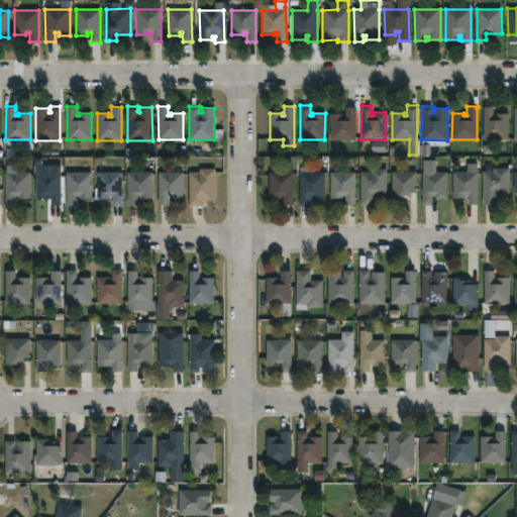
[(494,108),(493,115),(495,115),(495,113),(507,113),(507,139),(483,139),(483,106),(494,106),(494,108)]
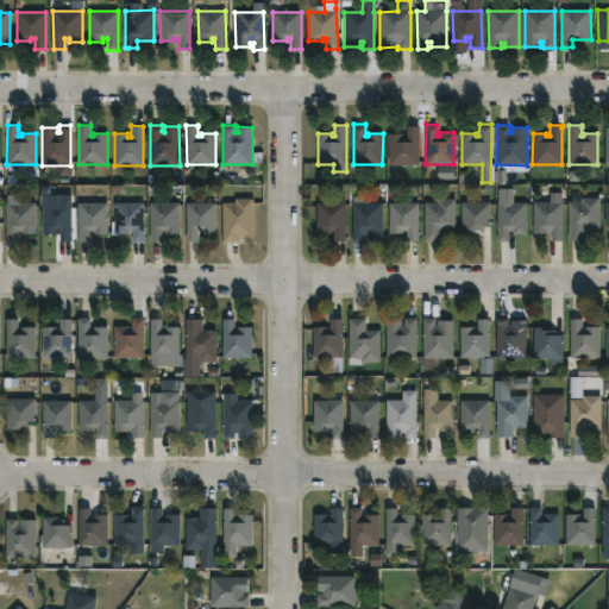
[(418,126),(418,165),(389,165),(389,133),(402,133),(402,137),(407,137),(407,126),(418,126)]
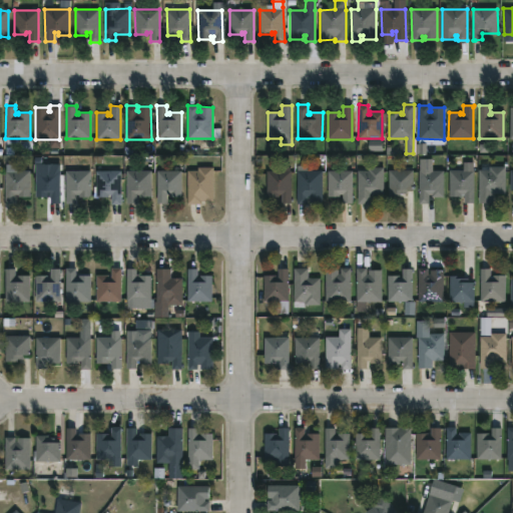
[(429,165),(429,169),(443,169),(443,197),(431,197),(431,193),(429,193),(429,203),(419,203),(420,170),(422,170),(422,165),(429,165)]
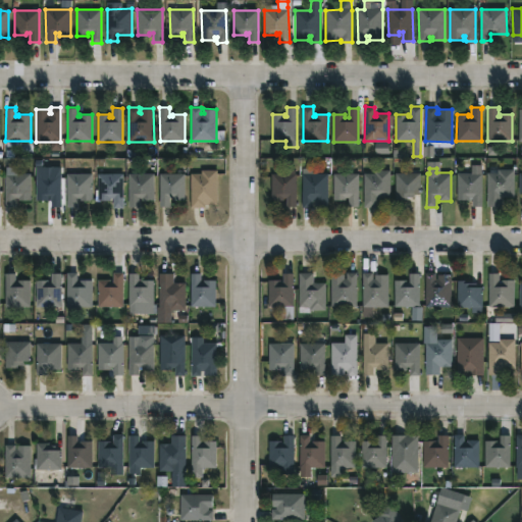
[(482,168),(482,206),(472,206),(473,197),(469,197),(469,200),(458,200),(458,173),(472,173),(472,168),(482,168)]
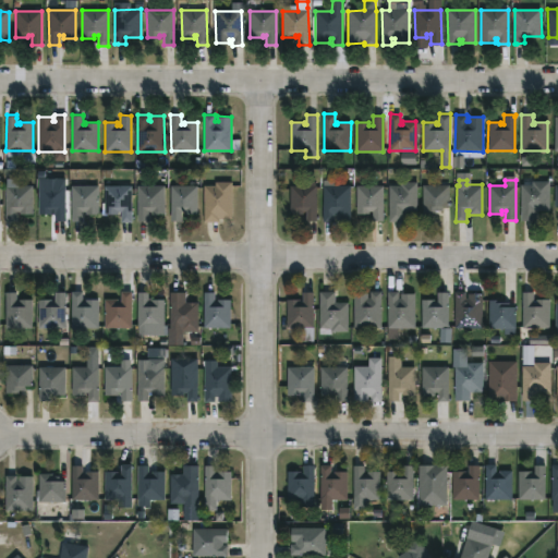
[(233,181),(232,218),(219,218),(219,221),(204,221),(205,184),(216,184),(216,181),(233,181)]
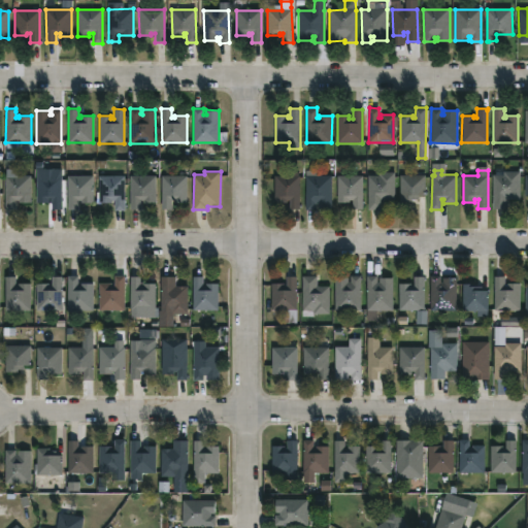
[(496,208),(493,208),(493,175),(502,175),(502,171),(519,171),(519,200),(507,199),(507,208),(496,208)]
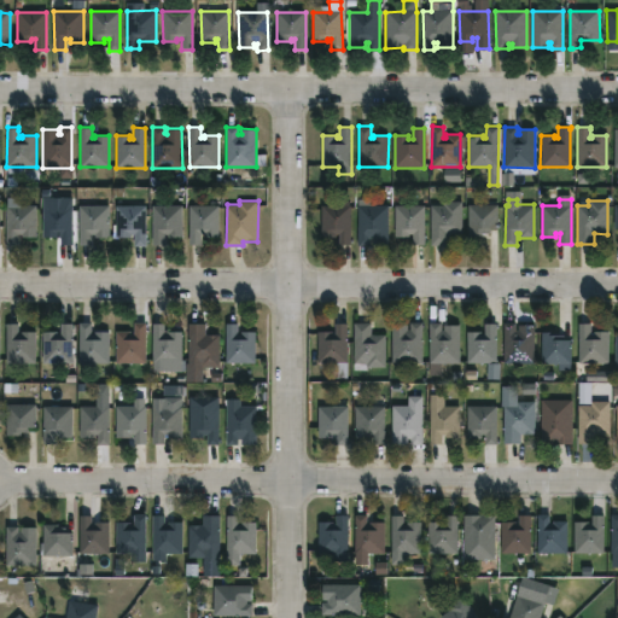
[(435,245),(430,245),(430,205),(442,205),(442,202),(461,202),(461,234),(448,233),(448,245),(435,245)]
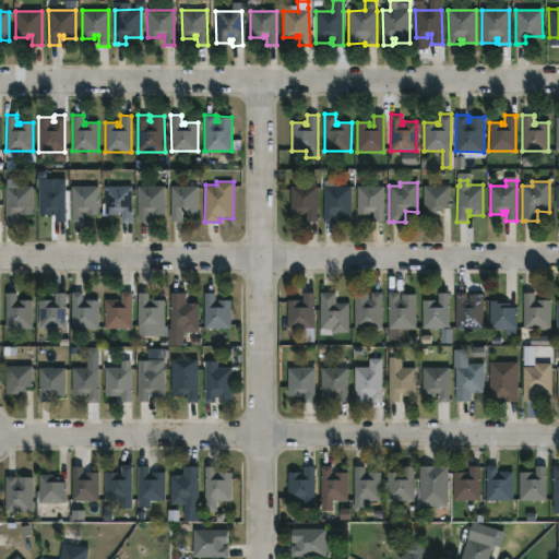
[(98,185),(99,214),(86,214),(86,212),(83,212),(83,221),(72,222),(71,186),(98,185)]
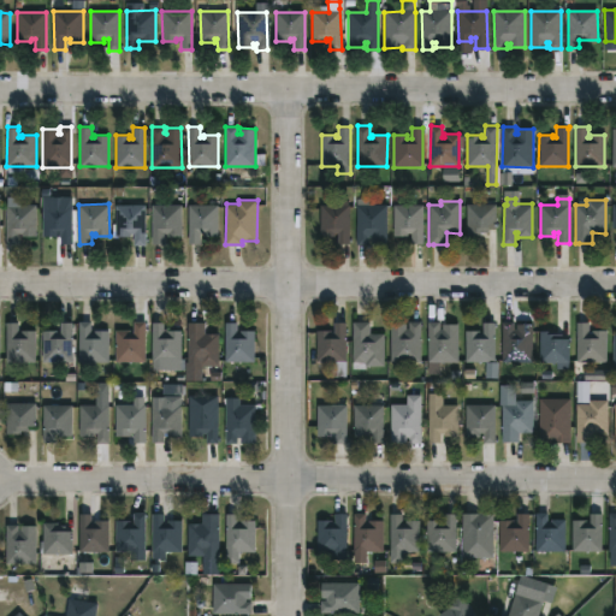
[(350,205),(349,244),(338,244),(338,234),(335,234),(335,237),(320,237),(320,203),(350,205)]
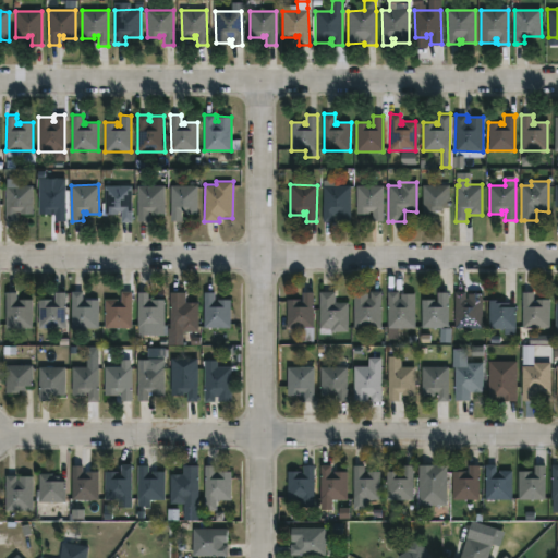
[(350,185),(350,219),(337,219),(337,214),(334,214),(334,221),(323,221),(324,184),(350,185)]
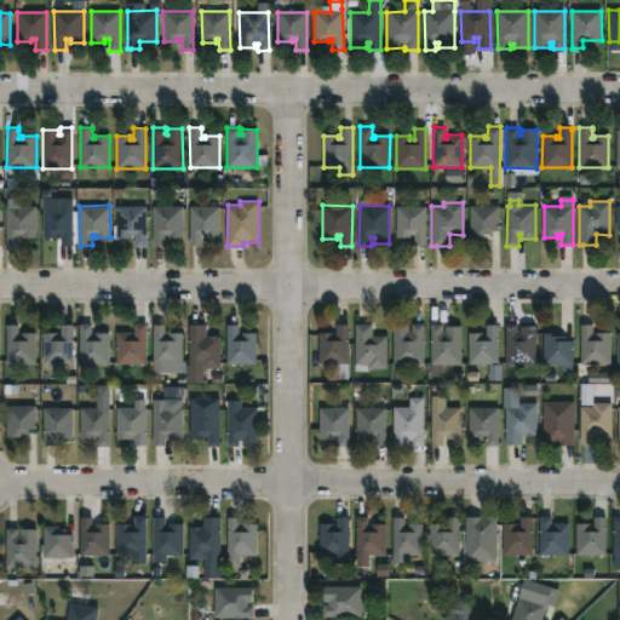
[(426,206),(425,246),(414,246),(414,234),(409,234),(409,237),(396,237),(396,205),(426,206)]
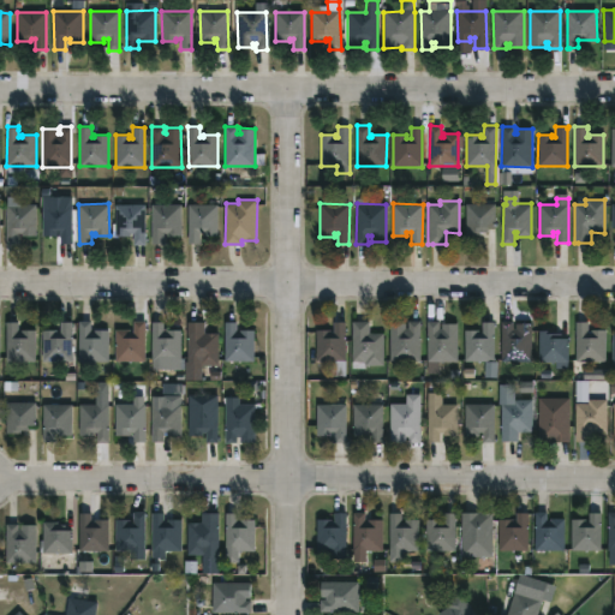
[(494,227),(494,228),(485,228),(485,232),(479,231),(478,236),(466,236),(466,203),(495,203),(494,227)]
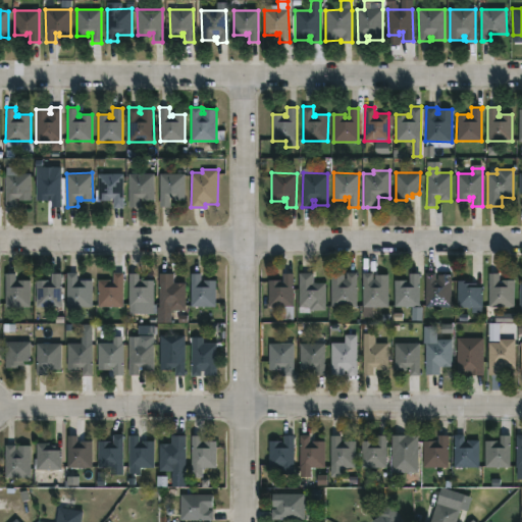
[(31,173),(31,201),(18,200),(18,198),(15,198),(15,207),(5,207),(5,173),(31,173)]
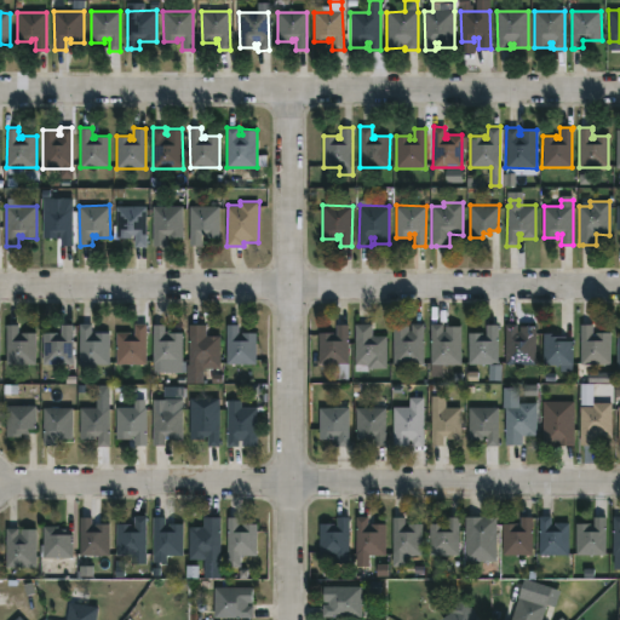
[(70,206),(72,246),(59,246),(59,235),(56,235),(56,237),(41,237),(41,206),(70,206)]
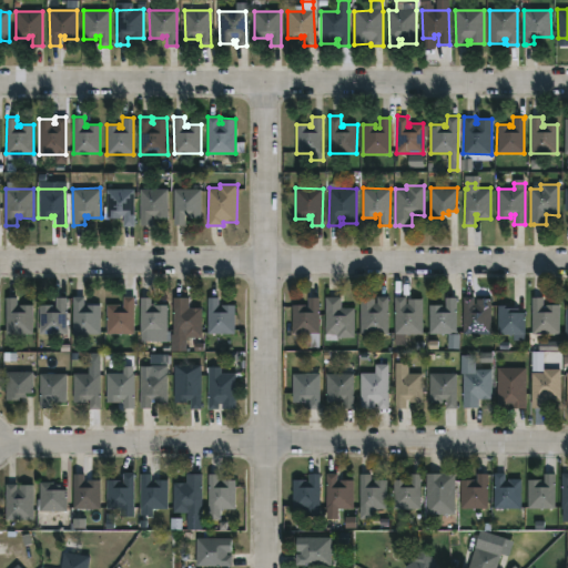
[(134,189),(134,226),(123,226),(123,214),(120,214),(120,219),(107,217),(108,189),(134,189)]
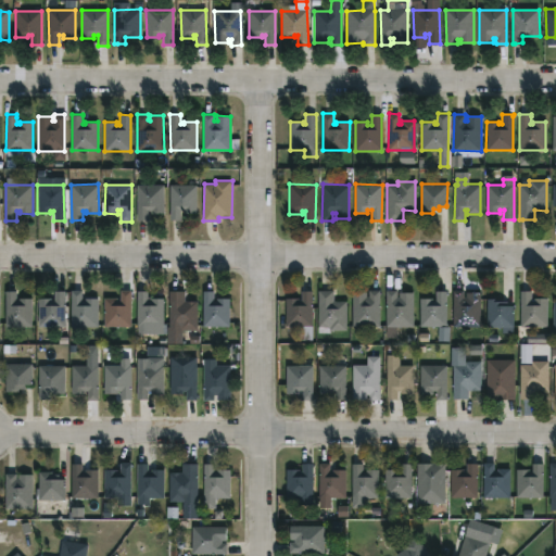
[(164,185),(164,213),(152,213),(152,211),(148,211),(148,220),(138,220),(137,185),(164,185)]
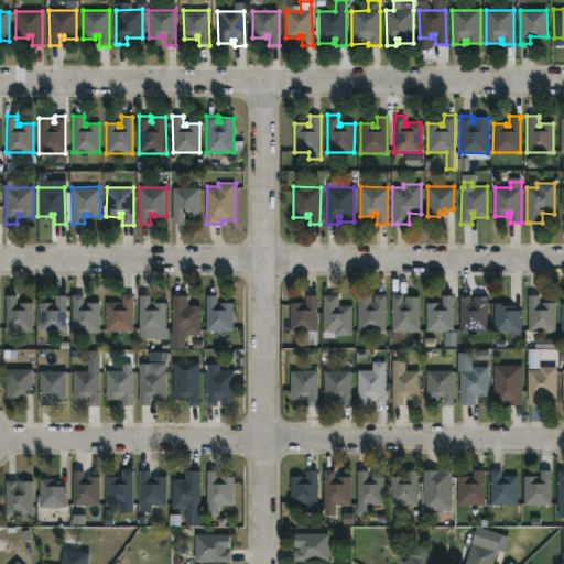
[(201,187),(199,217),(187,216),(187,213),(184,213),(184,224),(173,224),(173,187),(201,187)]
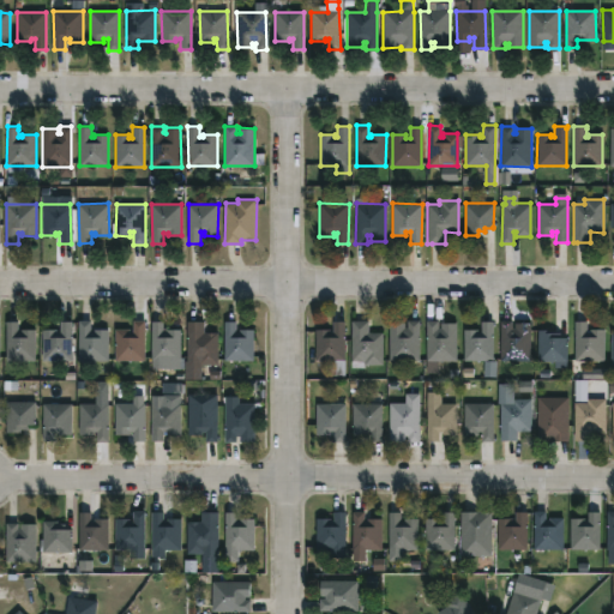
[(91,320),(91,332),(94,332),(94,330),(108,330),(108,361),(79,361),(79,320),(91,320)]
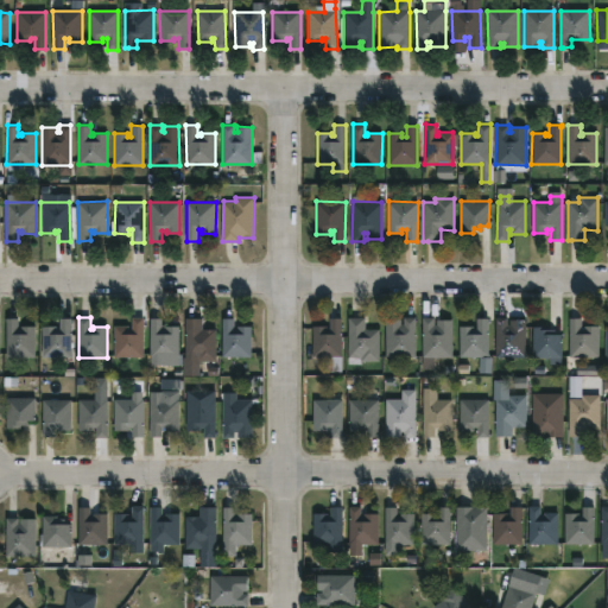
[(144,317),(144,356),(114,358),(114,325),(128,324),(128,328),(132,328),(132,317),(144,317)]
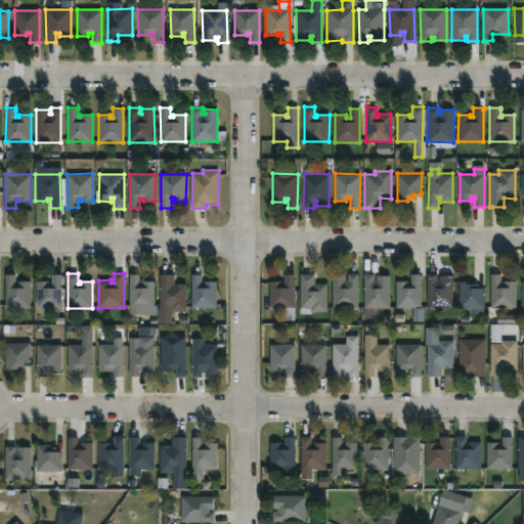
[(295,274),(294,307),(269,307),(270,280),(281,280),(281,282),(284,282),(284,273),(295,274)]
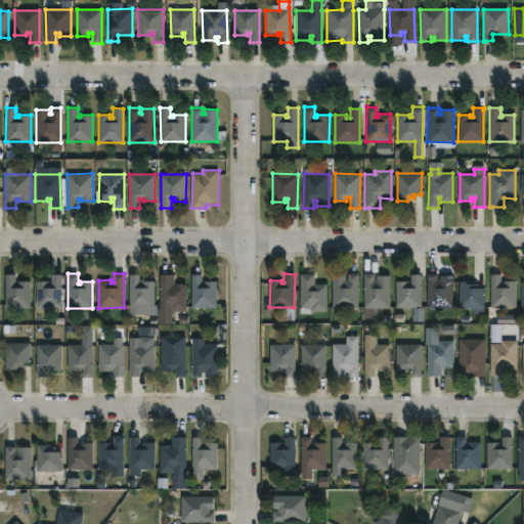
[(314,273),(314,284),(326,284),(326,313),(312,313),(312,308),(300,307),(300,273),(314,273)]
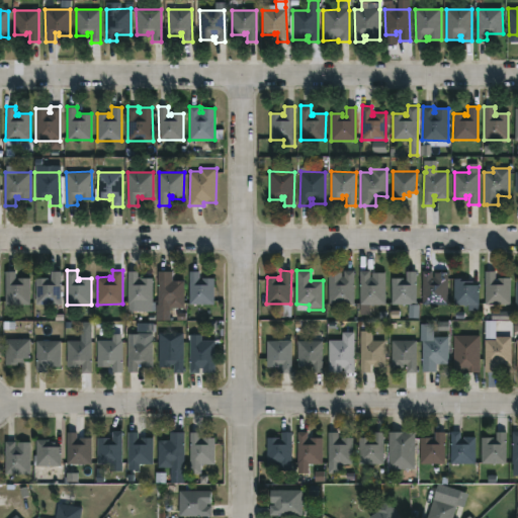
[(353,270),(353,304),(328,304),(328,272),(340,272),(340,276),(342,276),(342,270),(353,270)]
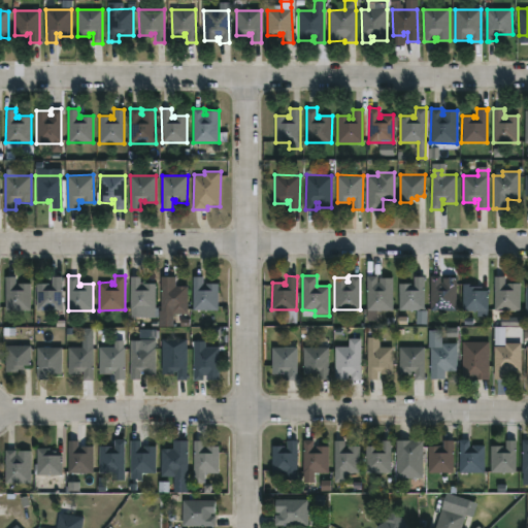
[(376,282),(378,282),(378,277),(392,277),(392,310),(377,310),(377,321),(367,321),(367,275),(376,275),(376,282)]
